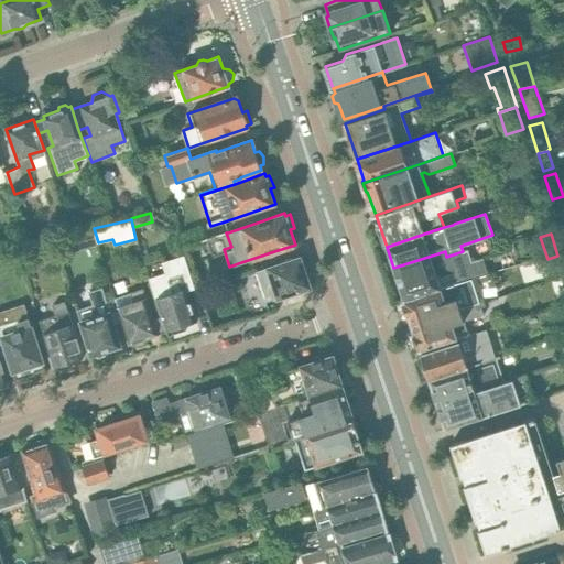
[(68,239),(56,242),(63,263),(74,260),(68,239)]
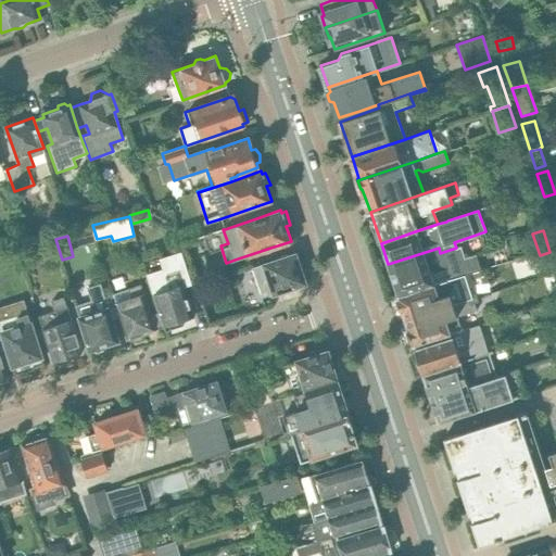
[(439,248),(388,264),(399,297),(467,274),(481,269),(477,253),(464,257),(460,247),(440,253),(439,248)]
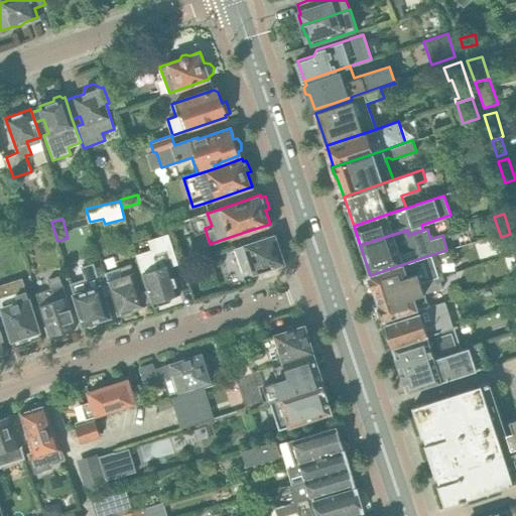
[(170,265),(176,263),(167,233),(147,240),(150,249),(135,254),(141,273),(143,273),(148,287),(154,307),(170,301),(169,298),(179,294),(170,265)]
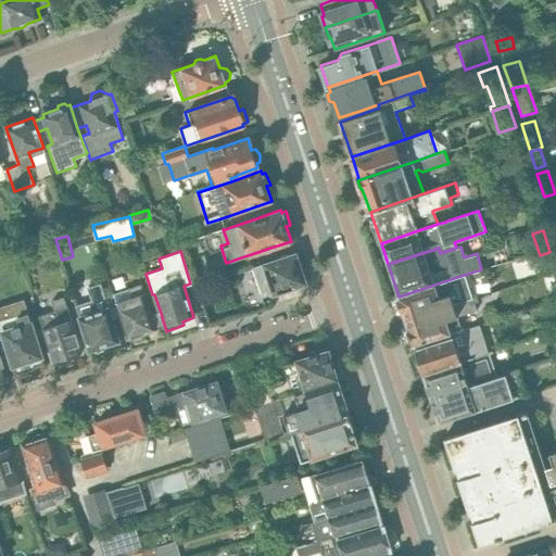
[(304,279),(307,279),(307,276),(307,275),(306,273),(306,270),(304,268),(303,267),(302,266),(300,267),(295,253),(253,267),(263,297),(305,282),(304,279)]
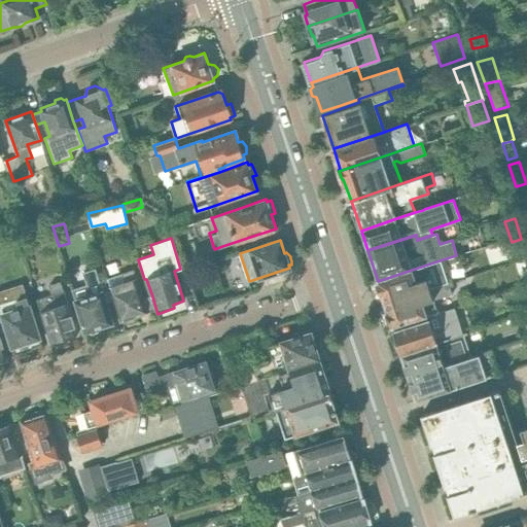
[(443,259),(378,281),(385,304),(453,282),(451,278),(449,279),(446,271),(443,259)]
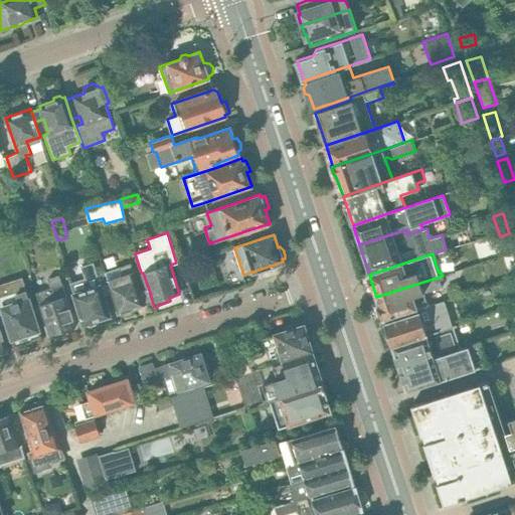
[(84,278),(69,283),(70,284),(76,305),(83,324),(86,324),(86,325),(91,326),(96,325),(99,321),(99,319),(110,316),(108,310),(116,307),(105,274),(98,276),(93,263),(80,267),(84,278)]
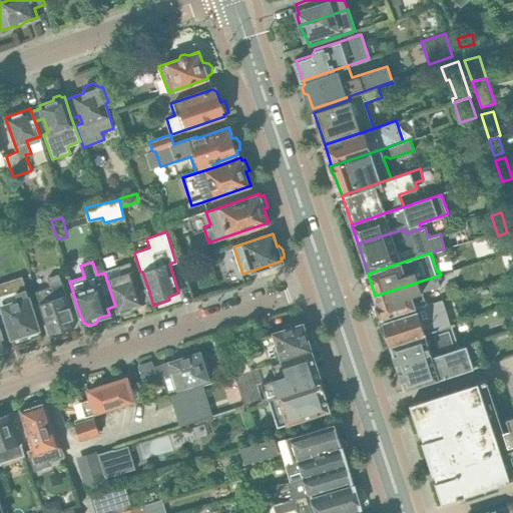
[(130,264),(104,273),(115,306),(117,313),(119,312),(120,314),(125,315),(129,313),(132,310),(132,308),(143,305),(137,286),(130,264)]
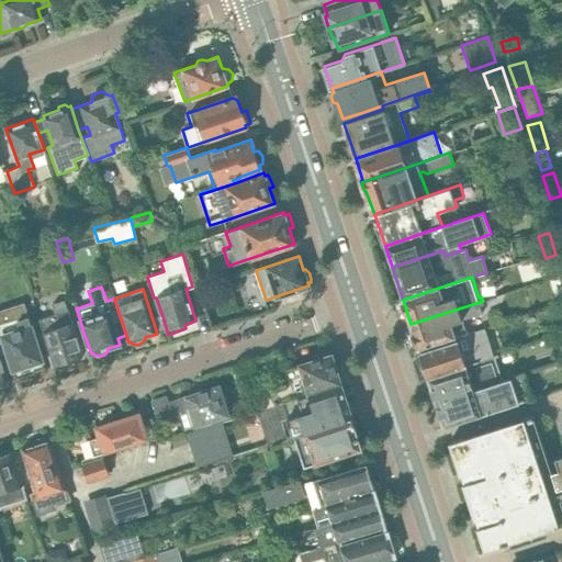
[(82,357),(76,336),(67,310),(64,300),(52,304),(55,314),(38,319),(53,366),(55,366),(56,368),(60,368),(67,367),(70,362),(69,361),(82,357)]
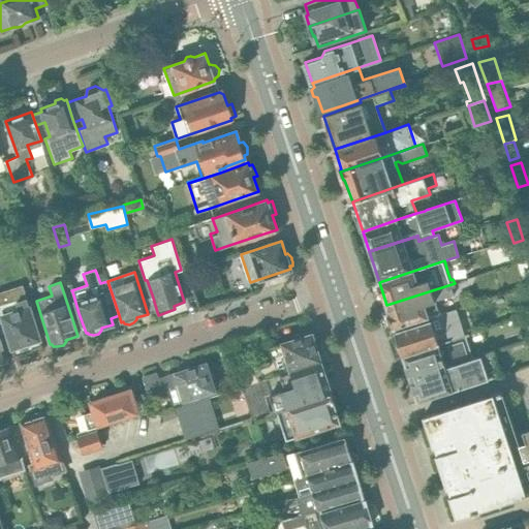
[(455,283),(386,305),(394,329),(439,313),(435,301),(455,293),(453,287),(456,286),(455,283)]
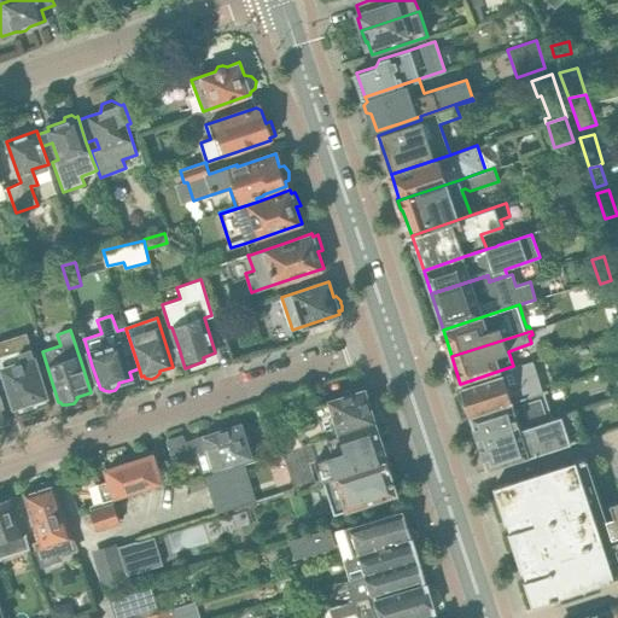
[(11,338),(0,342),(0,362),(10,392),(17,415),(19,415),(21,419),(38,413),(38,409),(39,409),(38,408),(48,404),(41,382),(25,333),(11,338)]
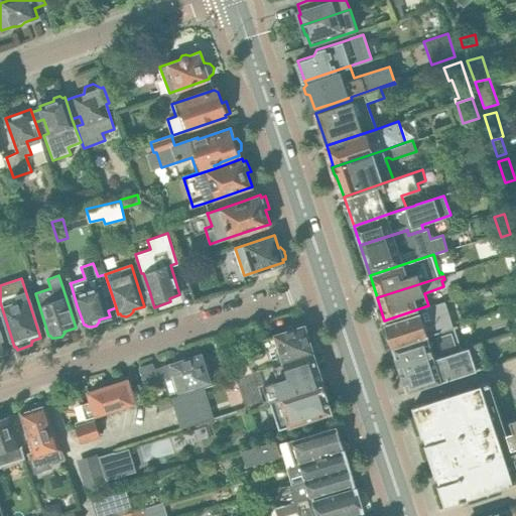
[(419,312),(386,324),(393,348),(455,328),(458,327),(457,326),(452,328),(443,301),(418,309),(419,312)]
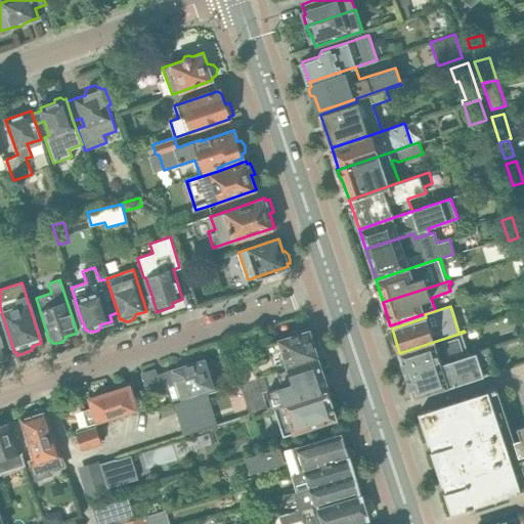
[(271,356),(242,365),(245,376),(247,381),(317,358),(309,331),(267,344),(271,356)]
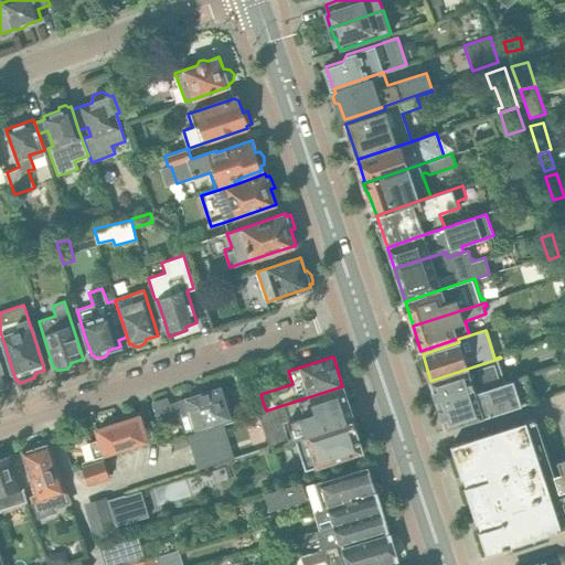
[(498,359),(430,381),(438,405),(528,376),(526,374),(505,382),(498,359)]
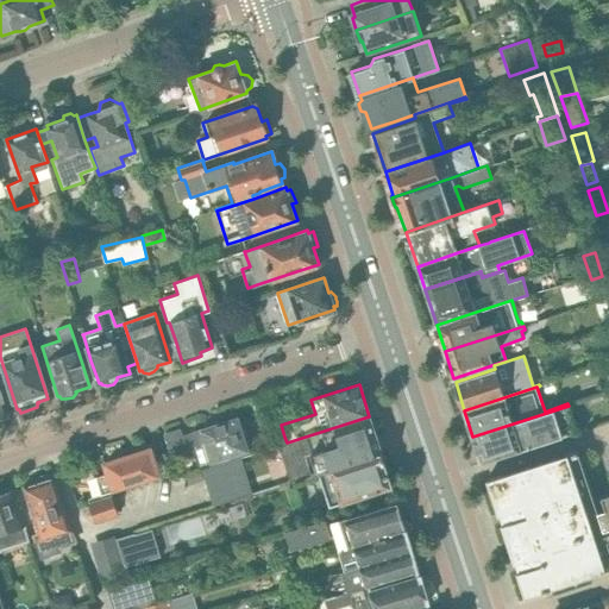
[(569,406),(472,437),(482,463),(564,437),(577,432),(569,406)]
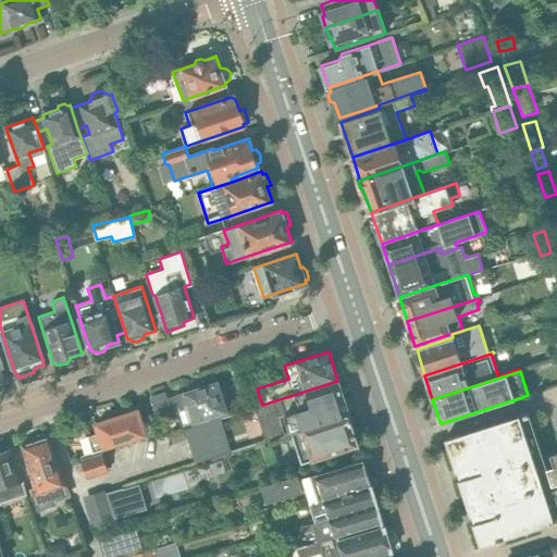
[(262,405),(254,407),(264,441),(285,434),(280,419),(285,417),(291,433),(293,432),(348,413),(337,381),(262,405)]
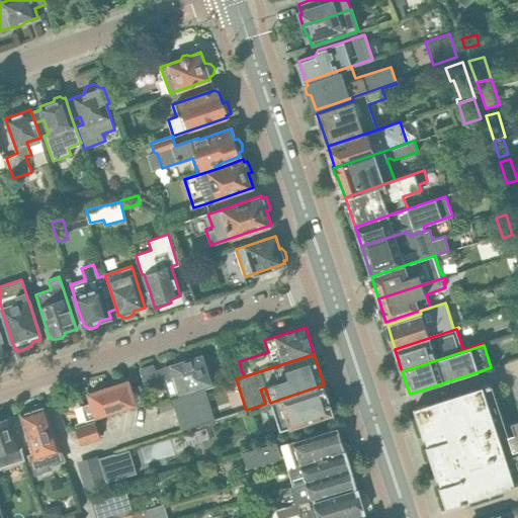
[(153,364),(141,368),(147,387),(158,383),(165,381),(170,396),(210,382),(210,381),(212,377),(210,369),(207,367),(205,368),(201,355),(155,370),(153,364)]
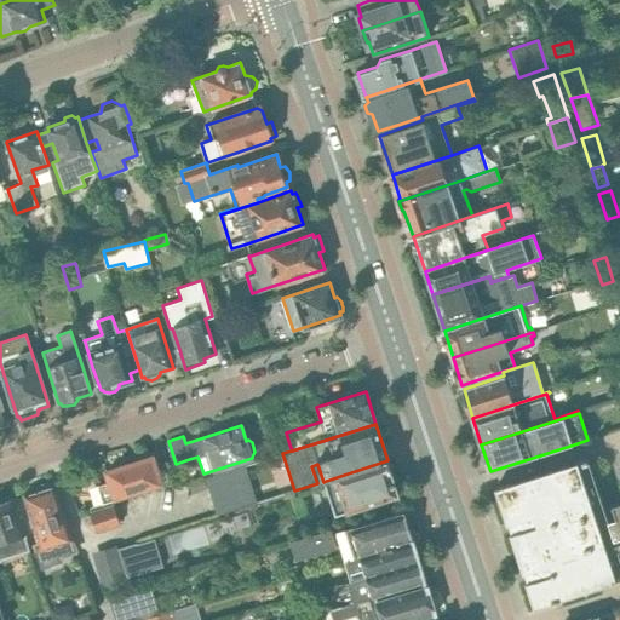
[(110,481),(97,486),(103,504),(112,500),(160,484),(161,487),(173,483),(174,482),(171,471),(167,459),(155,464),(153,457),(107,471),(110,481)]
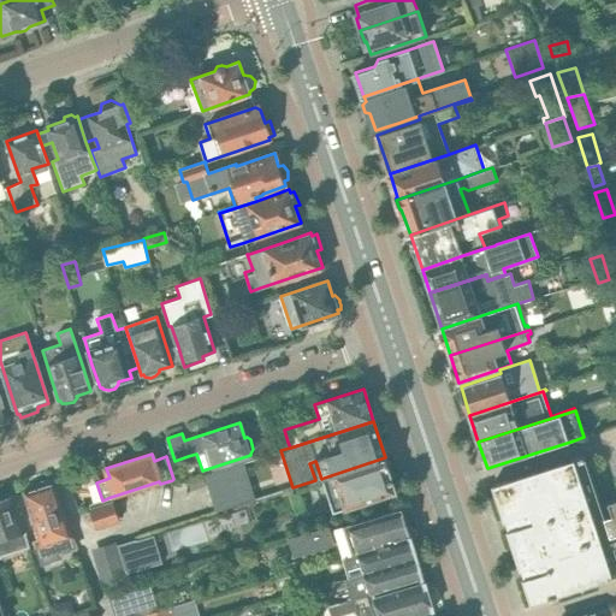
[(604,517),(582,455),(492,484),(504,520),(505,520),(508,528),(507,529),(520,569),(521,568),(523,578),(522,578),(531,603),(549,597),(549,599),(555,597),(554,596),(615,573),(615,555),(610,535),(615,533),(615,498),(608,502),(611,515),(604,517)]
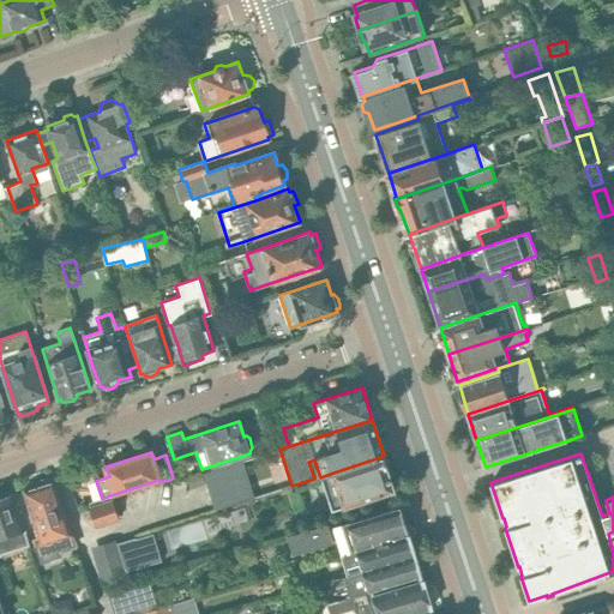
[(395,489),(384,456),(323,476),(333,510),(395,489)]
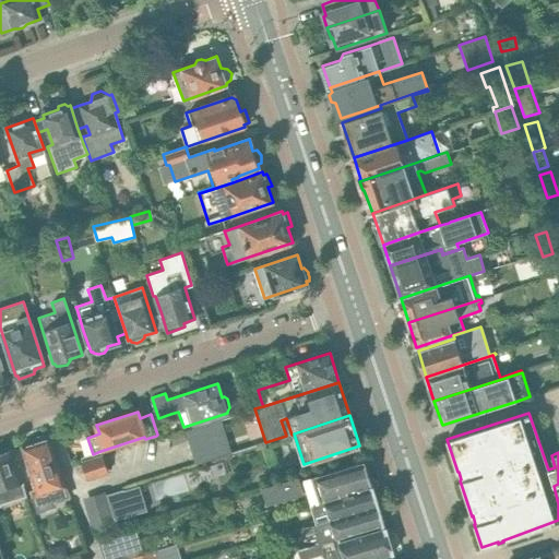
[(221,419),(186,430),(186,431),(195,464),(232,453),(221,419)]
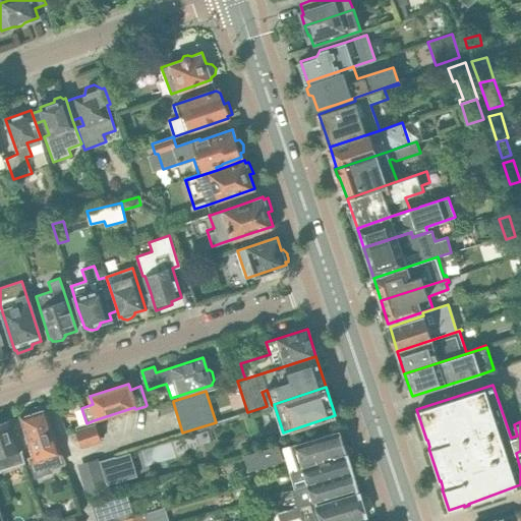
[(32,413),(20,416),(26,436),(33,456),(30,457),(35,473),(36,478),(53,473),(52,468),(64,464),(60,450),(46,408),(44,409),(43,407),(39,406),(34,407),(31,411),(32,413)]
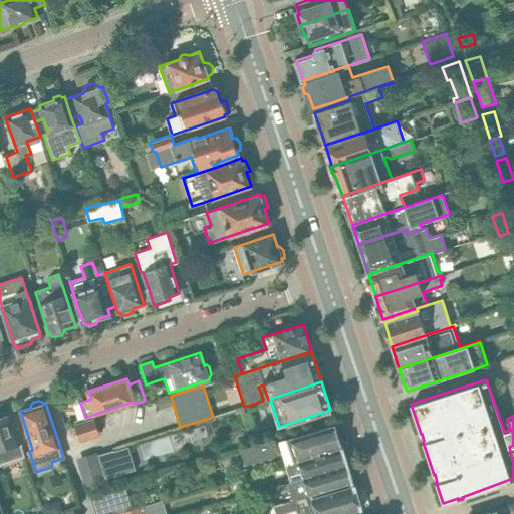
[(9,415),(8,412),(5,411),(4,411),(2,412),(0,412),(0,464),(9,461),(9,460),(24,455),(17,433),(10,414),(9,415)]
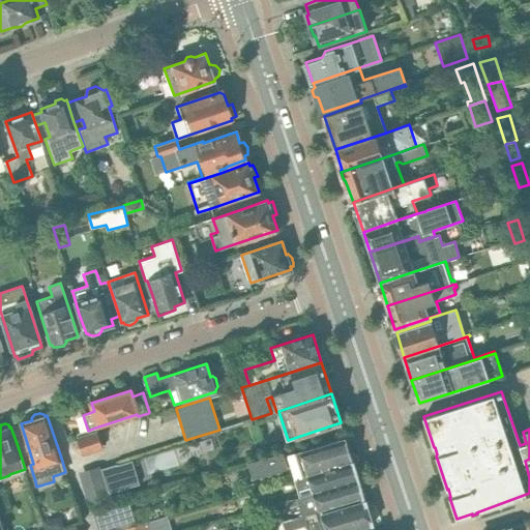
[(88,431),(77,434),(79,439),(83,453),(101,448),(97,433),(95,428),(88,431)]
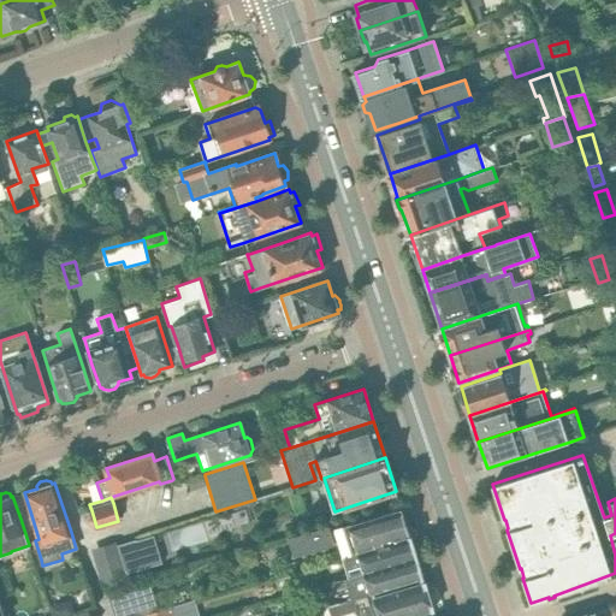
[(329,526),(300,534),(289,538),(294,556),(339,543),(343,556),(410,537),(402,509),(379,516),(335,528),(338,540),(332,538),(329,526)]
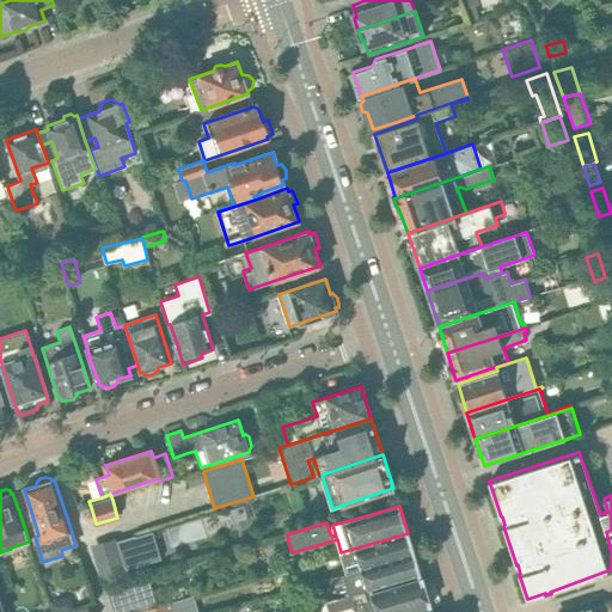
[(362,570),(414,554),(408,533),(341,552),(344,565),(346,564),(348,573),(343,574),(343,575),(362,570)]
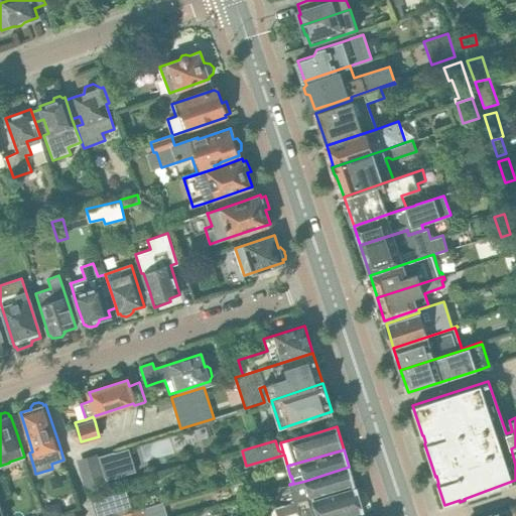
[(114,453),(99,458),(106,481),(121,476),(114,453)]
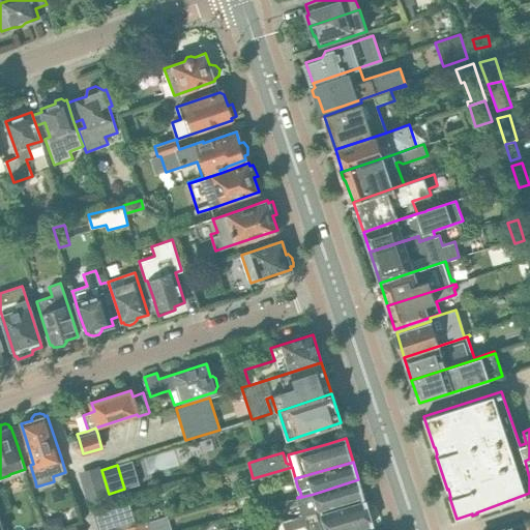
[(364,497),(358,479),(314,494),(297,498),(302,516),(345,503),(364,497)]
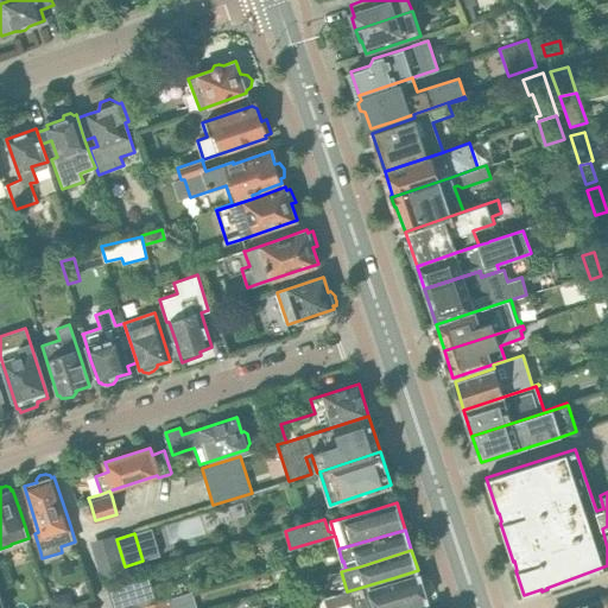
[(366,586),(347,591),(350,603),(352,607),(407,607),(426,602),(428,602),(419,575),(397,582),(371,590),(368,586),(366,586)]
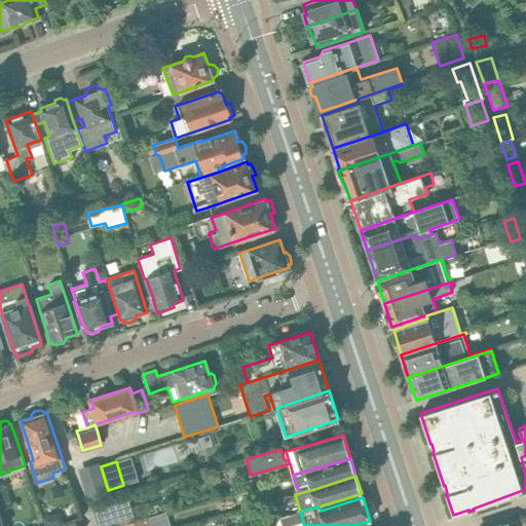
[(170,525),(166,513),(144,519),(146,525),(170,525)]
